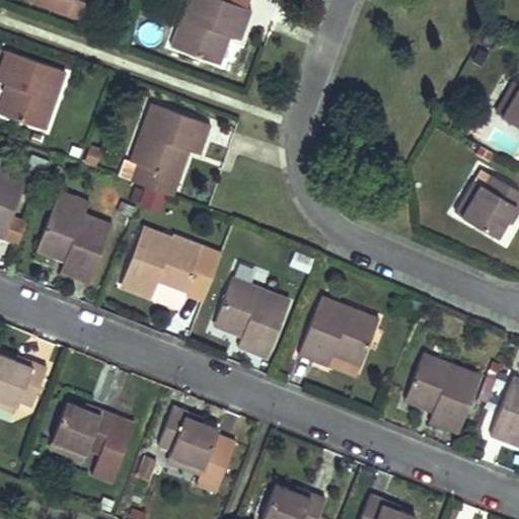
[(34,0),(75,16),(81,0),(34,0)]
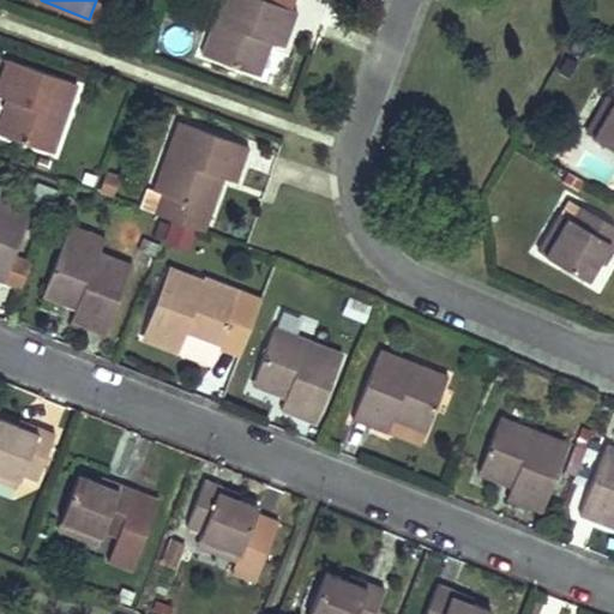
[(96,0),(89,19),(96,22),(103,0),(96,0)]
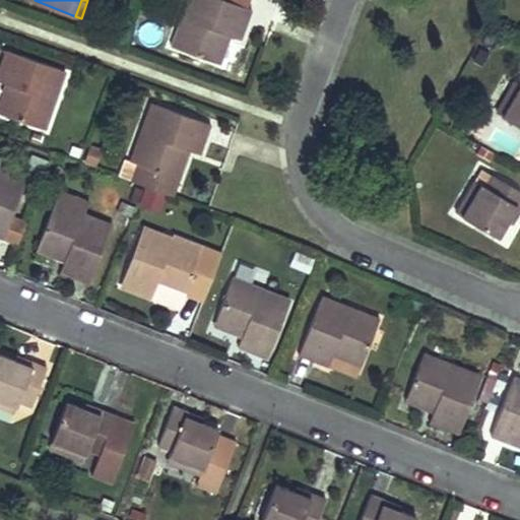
[(231,3),(223,0),(198,0),(192,17),(188,15),(175,48),(220,64),(232,36),(236,38),(246,42),(257,13),(249,10),(231,3)]
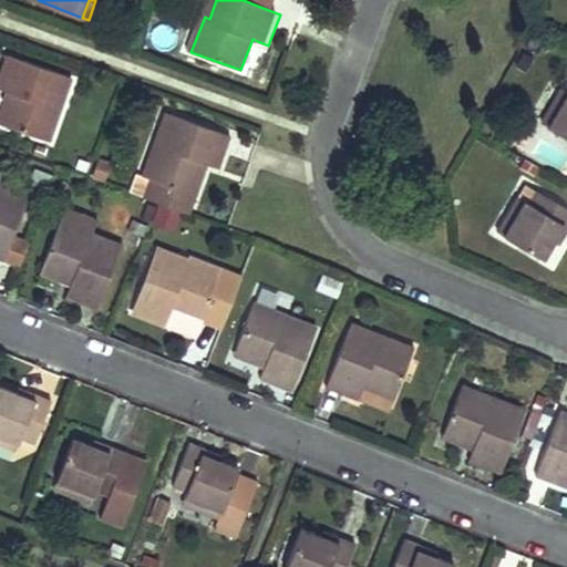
[(209,19),(216,0),(210,0),(205,17),(209,19)]
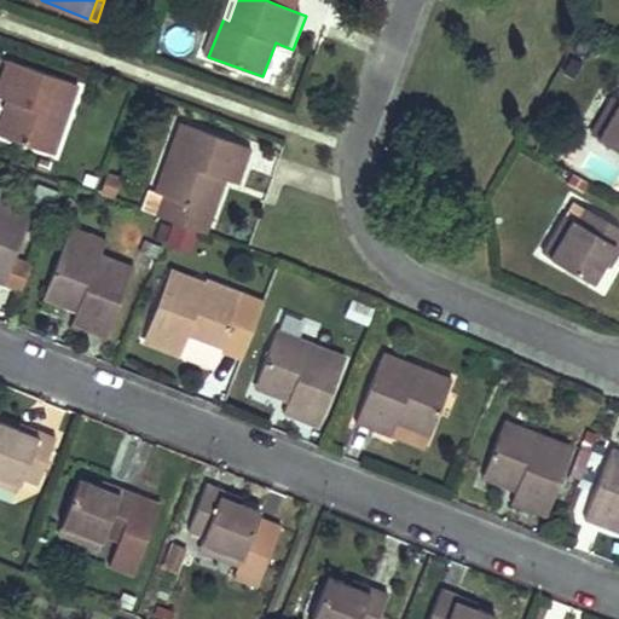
[(296,12),(300,0),(276,0),(275,4),(296,12)]
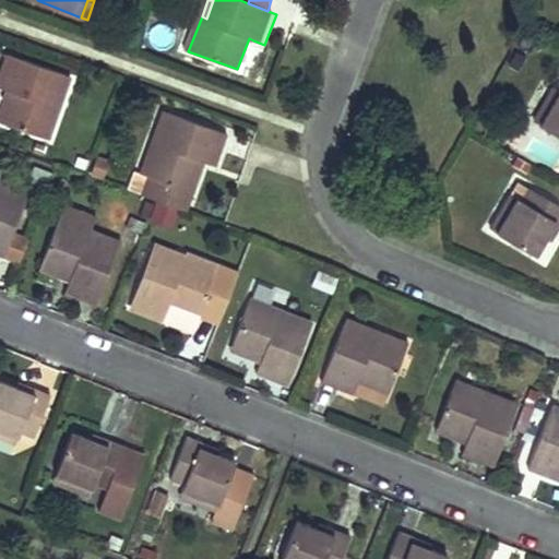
[(249,38),(237,69),(242,71),(253,40),(249,38)]
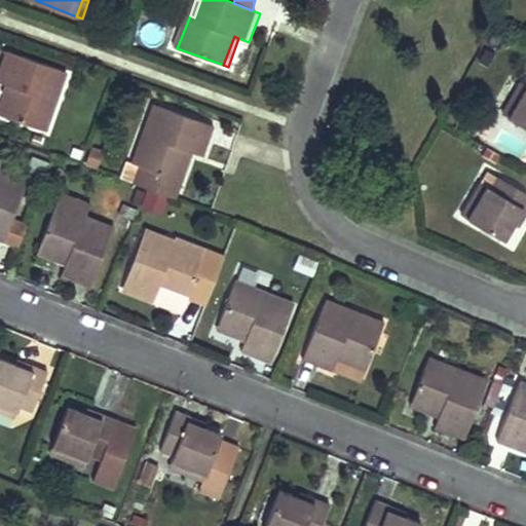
[(11,86),(1,115),(47,132),(59,100),(51,97),(61,70),(9,50),(0,74),(0,81),(8,85),(11,86)]
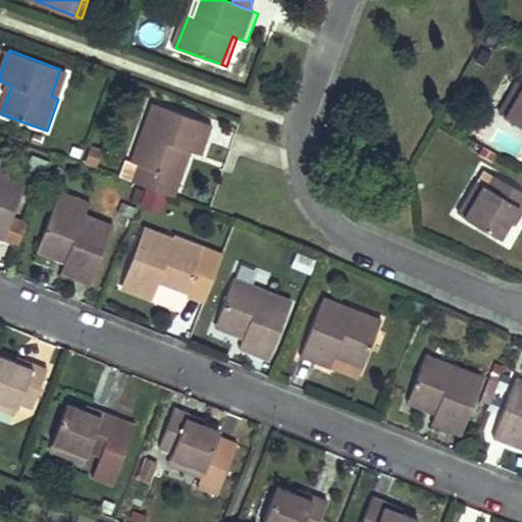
[(58,99),(68,72),(60,69),(51,96),(58,99)]
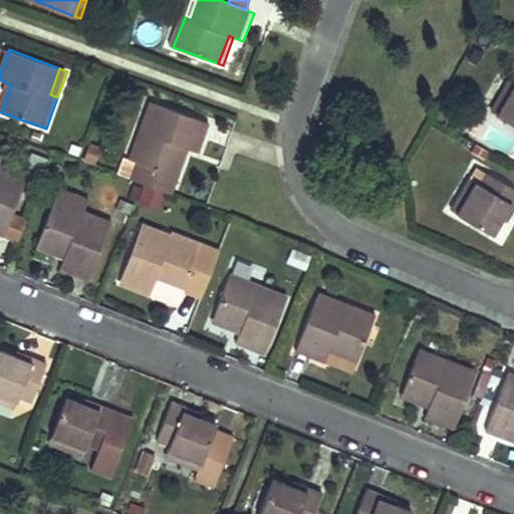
[(506,82),(488,111),(494,115),(512,85),(506,82)]
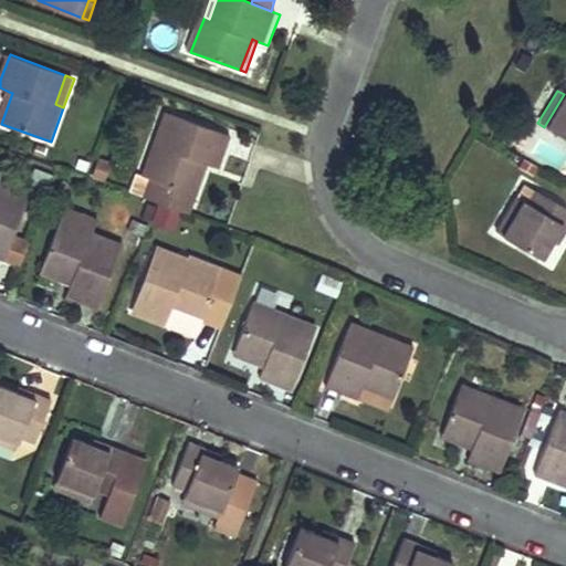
[(9,92),(0,116),(0,123),(1,124),(12,93),(9,92)]
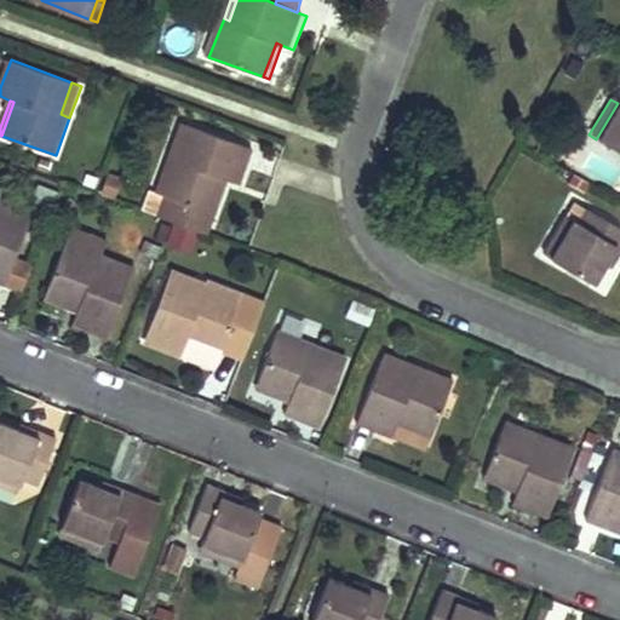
[(619,104),(618,103),(596,139),(619,153),(619,104)]
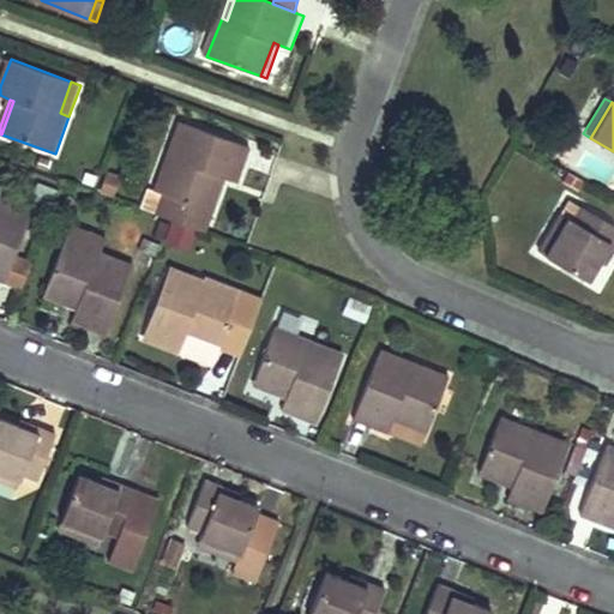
[(178,157),(188,125),(181,122),(170,154),(178,157)]
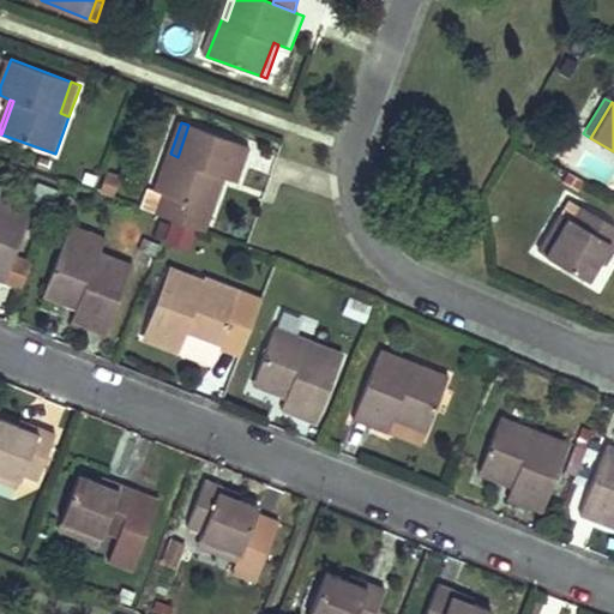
[(239,182),(251,148),(188,125),(178,157),(170,154),(156,191),(166,193),(157,216),(175,222),(197,230),(202,232),(222,176),(229,179),(239,182)]
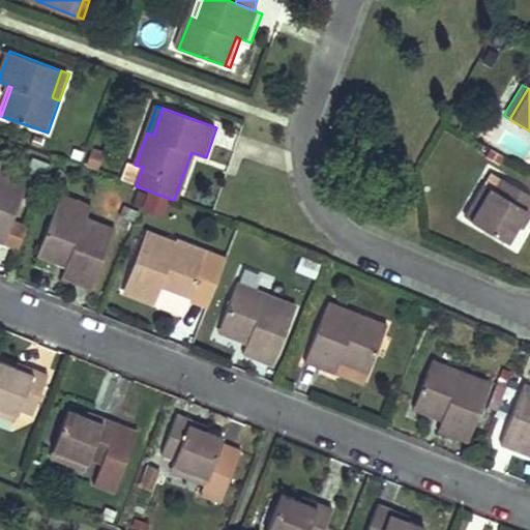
[(179,202),(198,154),(192,152),(174,200),(179,202)]
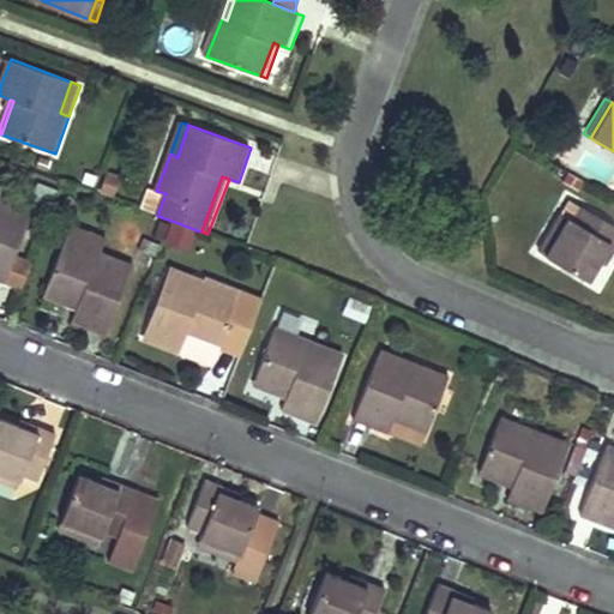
[(0,199),(5,184),(0,181),(0,284),(22,293),(32,265),(12,258),(26,220),(0,209),(0,199)]
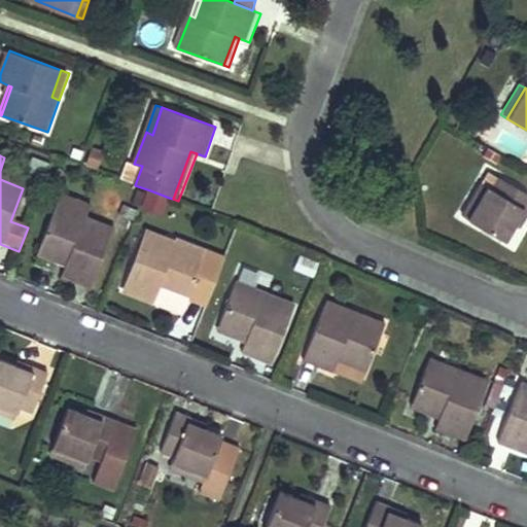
[(0,179),(23,188),(26,182),(0,172),(0,179)]
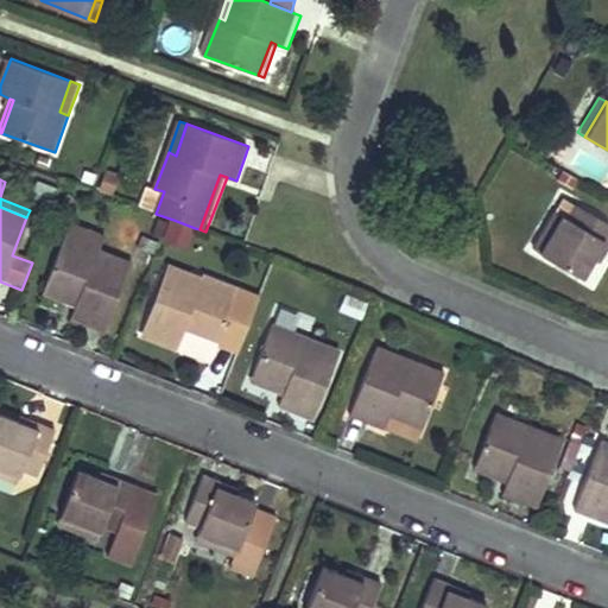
[(563,220),(572,206),(567,202),(557,216),(563,220)]
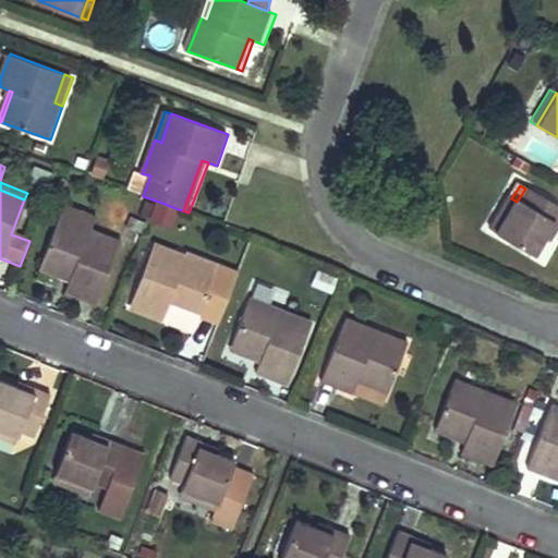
[(511,198),(493,231),(533,255),(542,241),(552,223),(556,227),(557,221),(557,207),(525,189),(517,202),(511,198)]
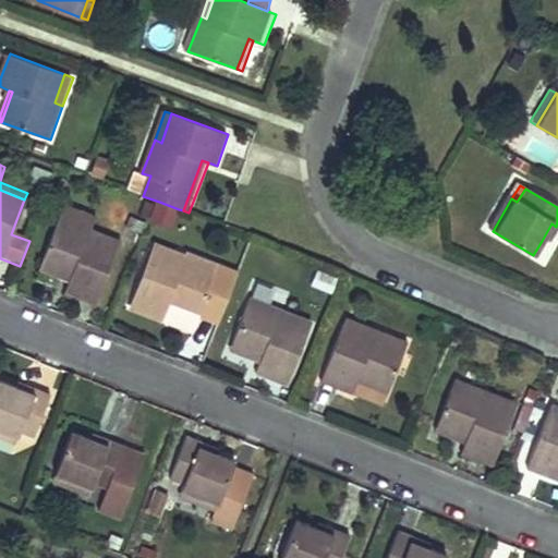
[(493,231),(511,198),(506,195),(487,228),(493,231)]
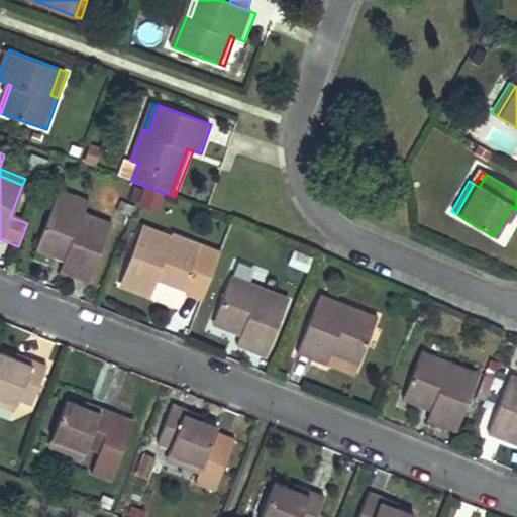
[(166,194),(147,187),(141,202),(160,209),(166,194)]
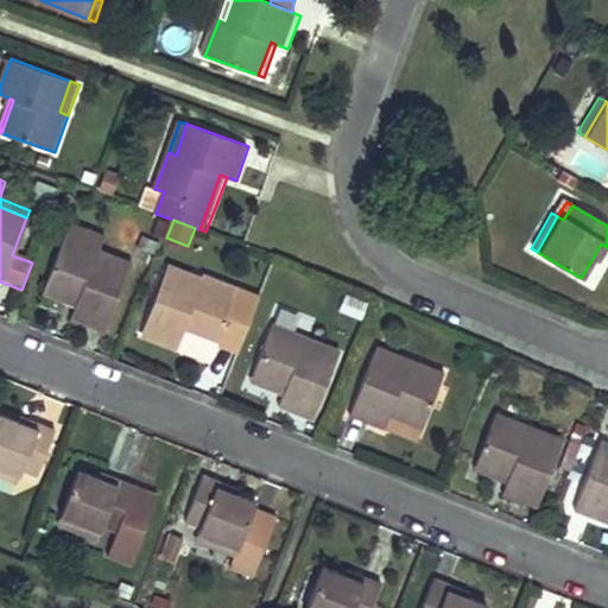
[(106,240),(71,225),(65,239),(100,253),(106,240)]
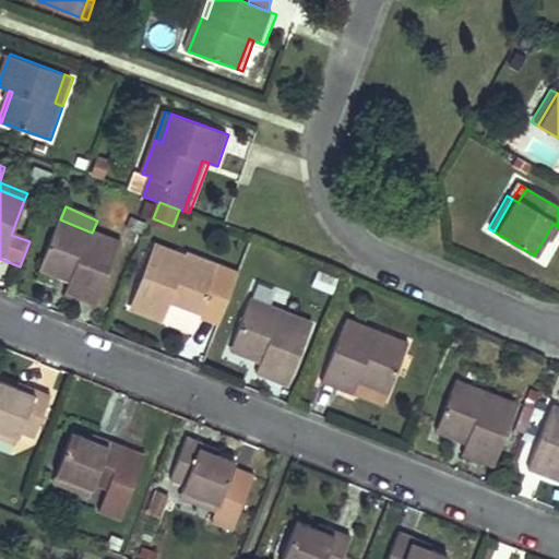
[(40,266),(71,278),(69,283),(64,294),(95,307),(119,249),(91,238),(92,233),(60,219),(40,266)]
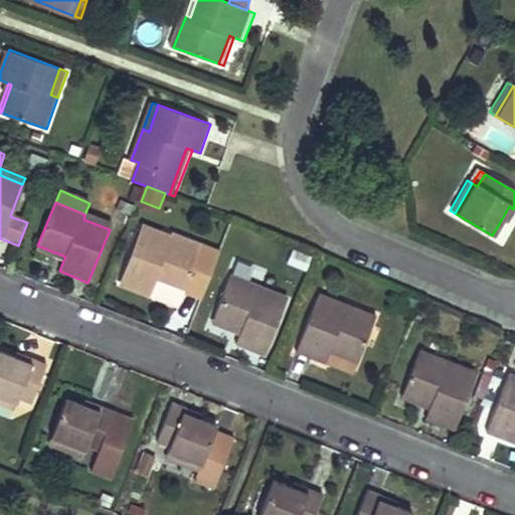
[(509,206),(500,222),(503,224),(513,209),(509,206)]
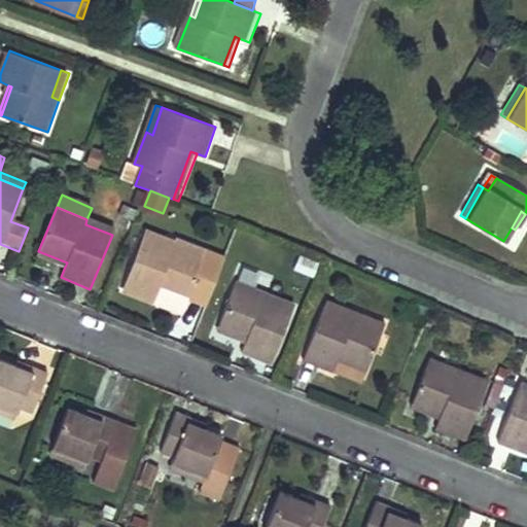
[(85,224),(112,235),(114,231),(86,219),(85,224)]
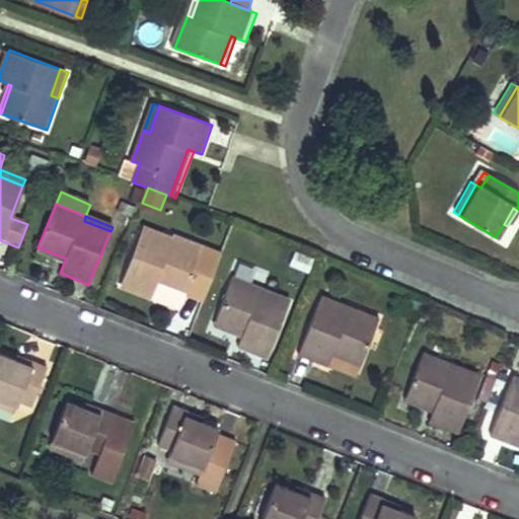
[(170,237),(144,227),(142,231),(168,241),(170,237)]
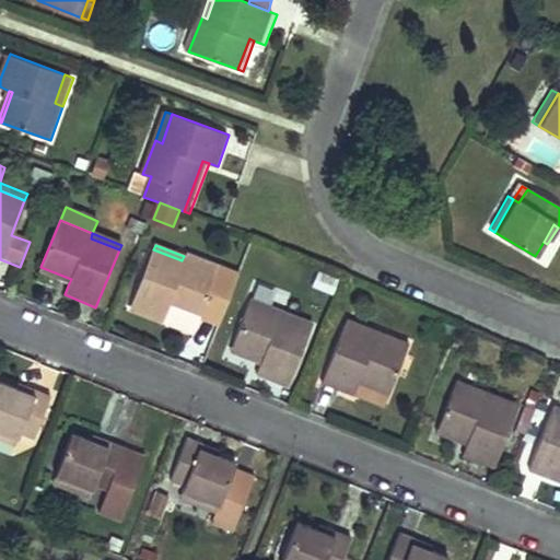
[(168,304),(199,316),(220,324),(238,277),(184,256),(182,260),(153,249),(130,308),(163,321),(168,304)]
